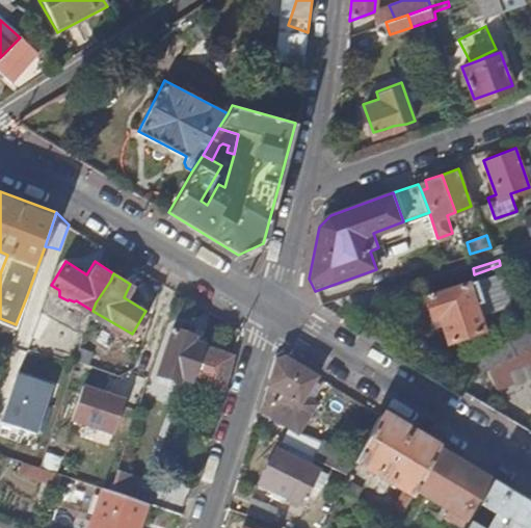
[(473,317),(468,306),(477,302),(471,283),(420,299),(428,321),(435,318),(445,343),(447,342),(460,337),(477,332),(473,317)]
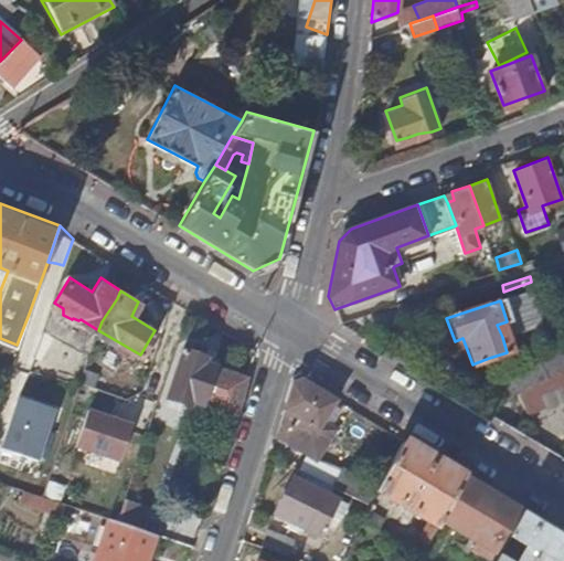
[(511,334),(507,321),(497,325),(502,337),(511,334)]
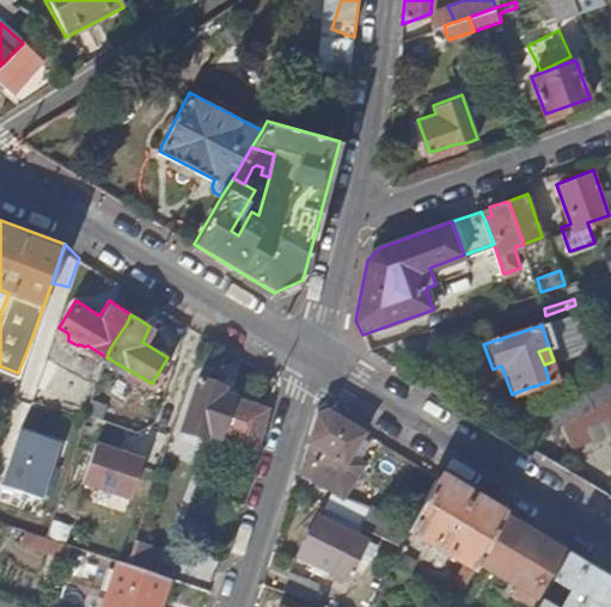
[(268,405),(242,396),(236,391),(231,388),(228,387),(227,382),(200,373),(184,425),(203,433),(209,431),(225,436),(226,433),(257,442),(268,405)]
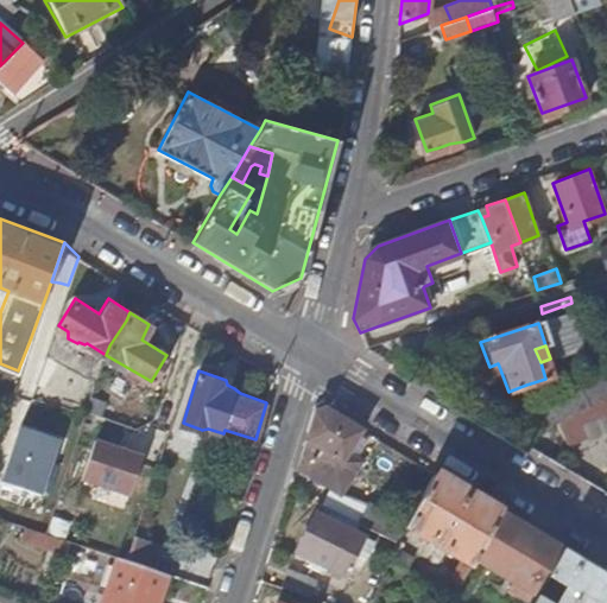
[(557,426),(606,408),(606,383),(549,405),(557,426)]
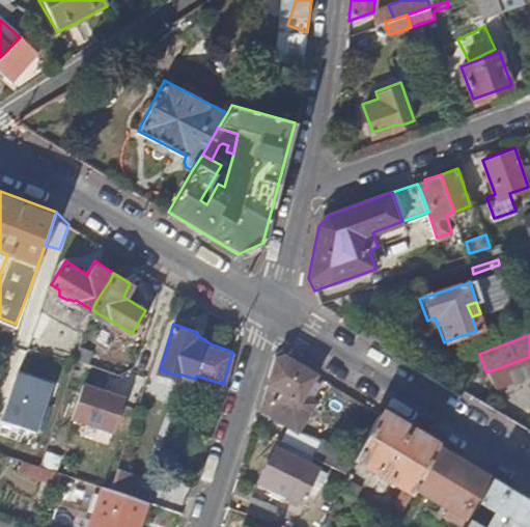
[(448,347),(461,341),(459,336),(446,341),(448,347)]
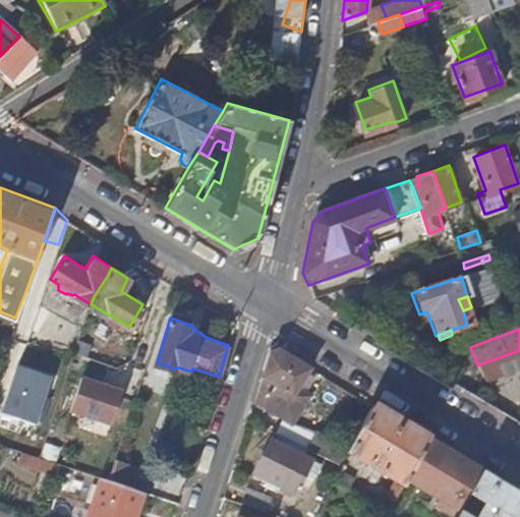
[(300,380),(309,365),(287,351),(278,347),(274,347),(272,351),(264,375),(257,391),(282,406),(300,380)]
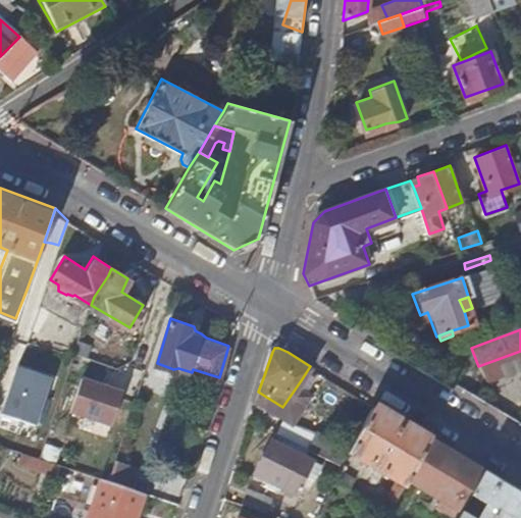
[(481,375),(520,362),(520,351),(478,366),(481,375)]
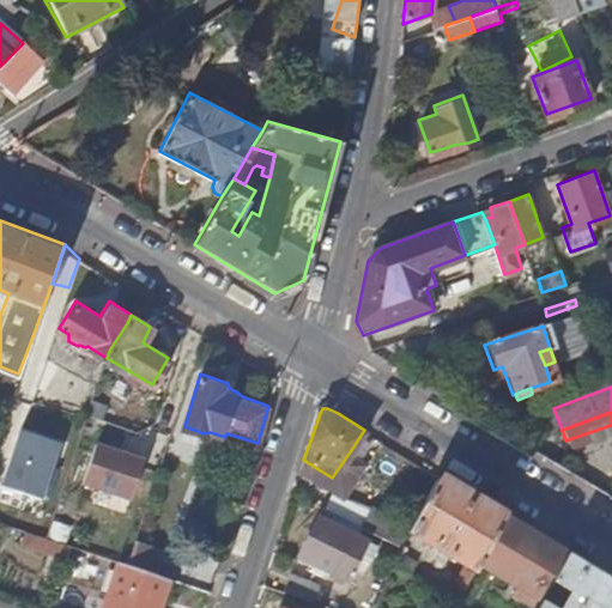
[(71,443),(24,426),(4,484),(50,500),(71,443)]
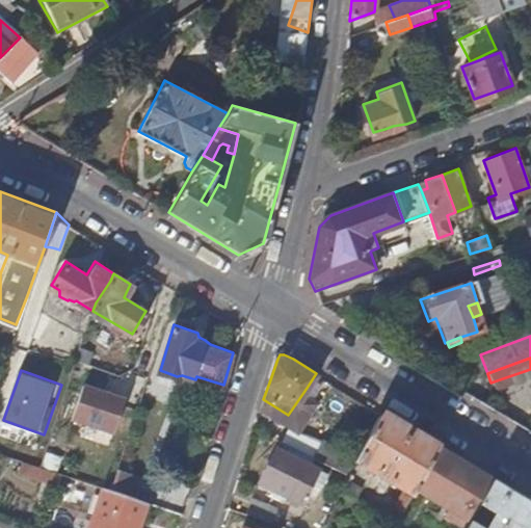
[(113,430),(126,396),(83,381),(72,416),(113,430)]
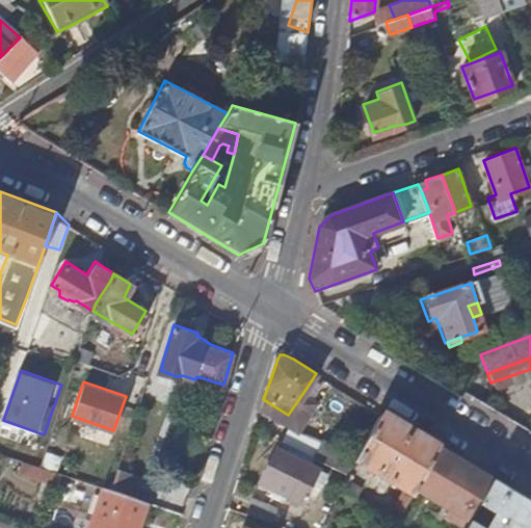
[(299,430),(321,396),(307,388),(288,415),(263,399),(260,408),(299,430)]
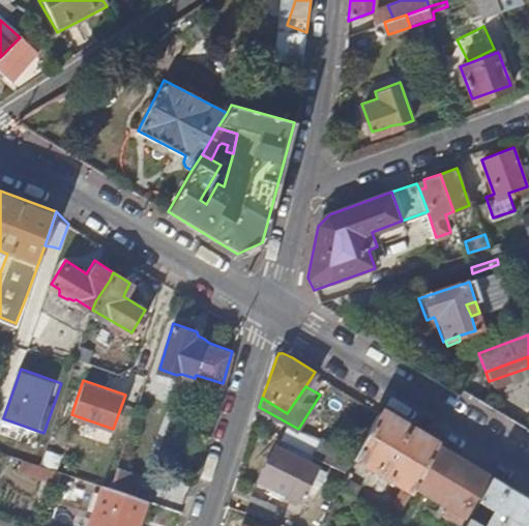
[(413,484),(436,443),(377,408),(352,456),(399,483),(410,490),(413,484)]
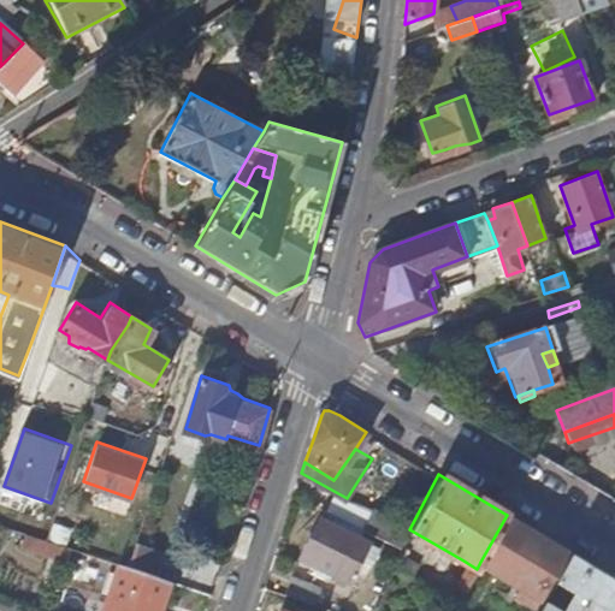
[(377,510),(352,498),(343,515),(348,516),(360,522),(368,527),(377,510)]
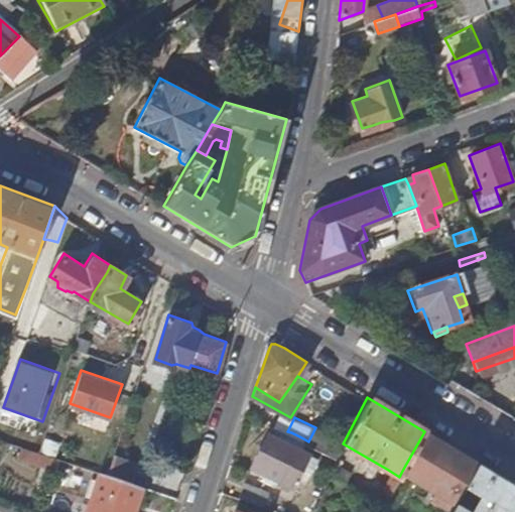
[(305,449),(308,441),(301,437),(298,442),(288,437),(291,432),(287,431),(278,426),(273,434),(268,430),(266,432),(264,436),(251,464),(290,486),(307,450),(305,449)]
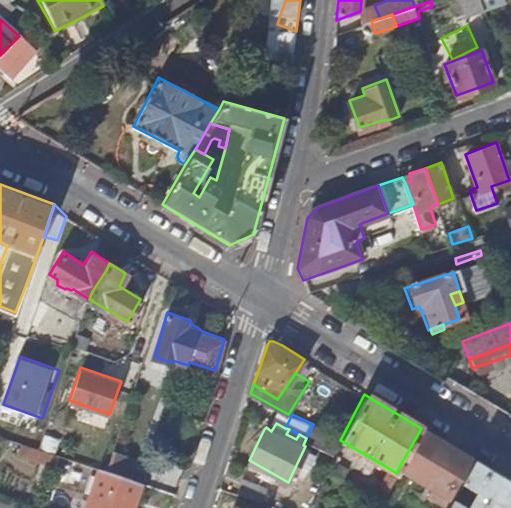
[(332,445),(336,436),(313,424),(306,438),(330,450),(332,445)]
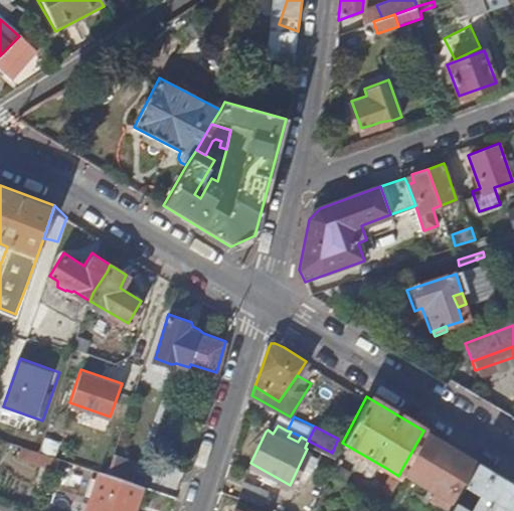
[(456,501),(479,463),(423,431),(401,470),(430,486),(456,501)]
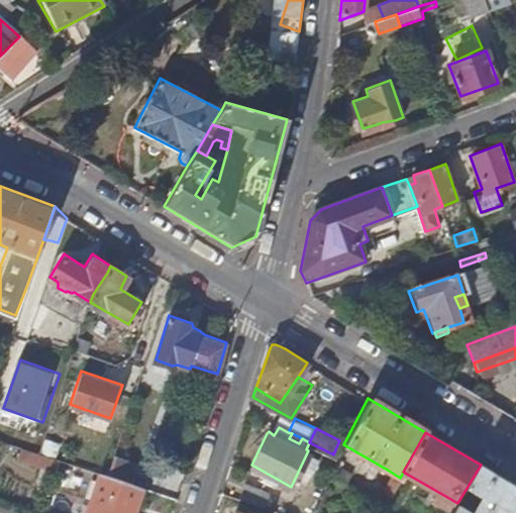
[(302,438),(292,433),(289,438),(299,443),(302,438)]
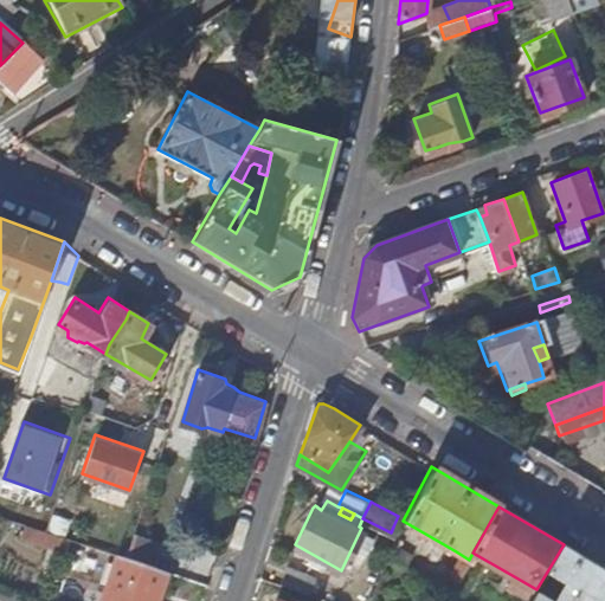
[(50,528),(26,523),(23,538),(64,548),(71,515),(53,511),(50,528)]
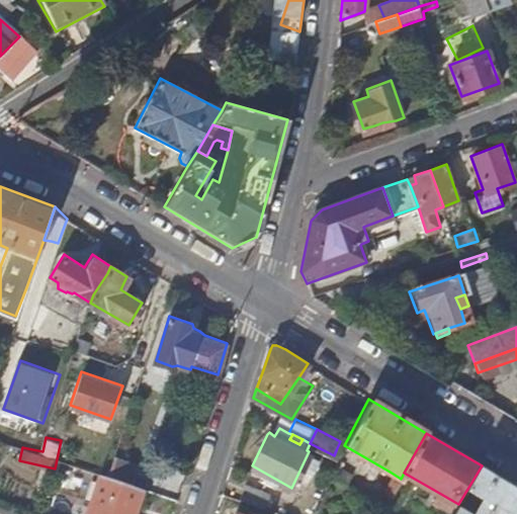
[(135,483),(142,462),(115,452),(108,474),(135,483)]
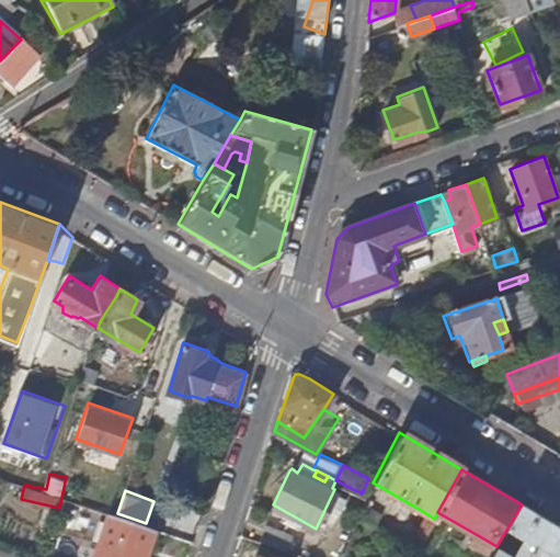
[(379,512),(379,509),(363,503),(358,515),(369,518),(377,519),(379,512)]
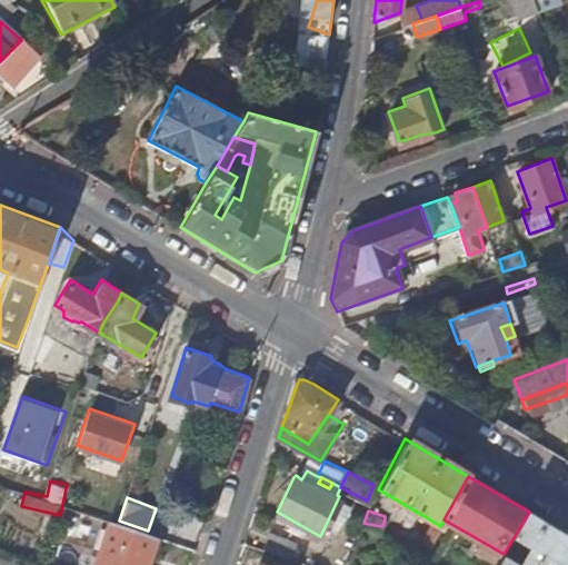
[(567,534),(538,517),(529,512),(504,554),(497,564),(567,564),(567,534)]
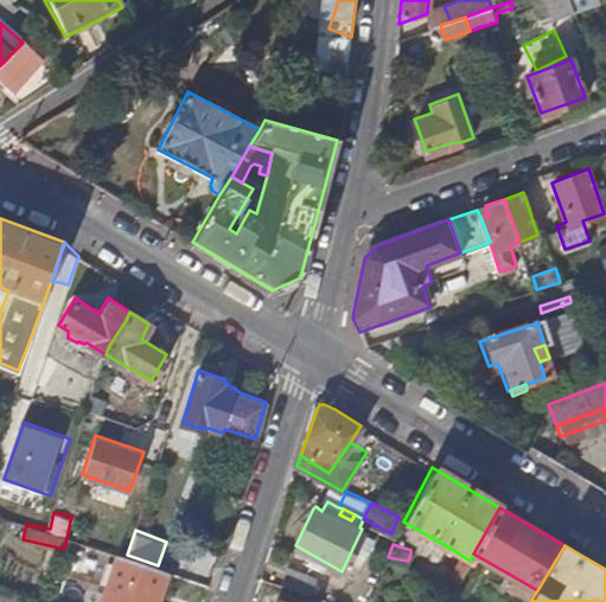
[(158,601),(168,569),(158,565),(127,555),(117,552),(102,601),(158,601)]
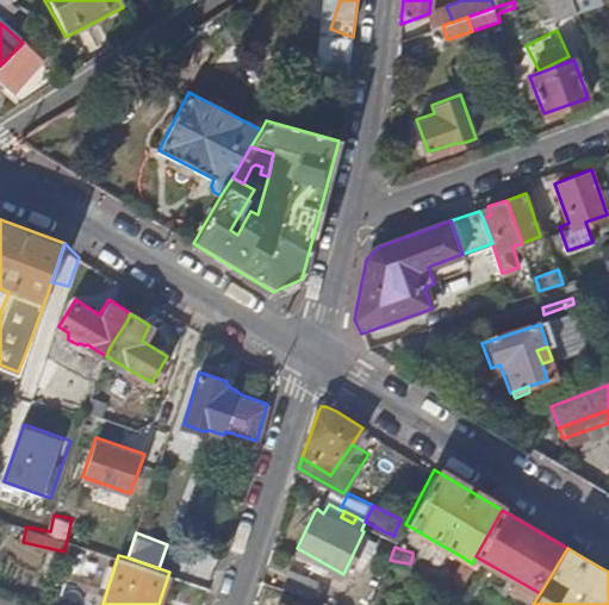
[(458,590),(472,563),(459,555),(448,574),(440,591),(453,599),(458,590)]
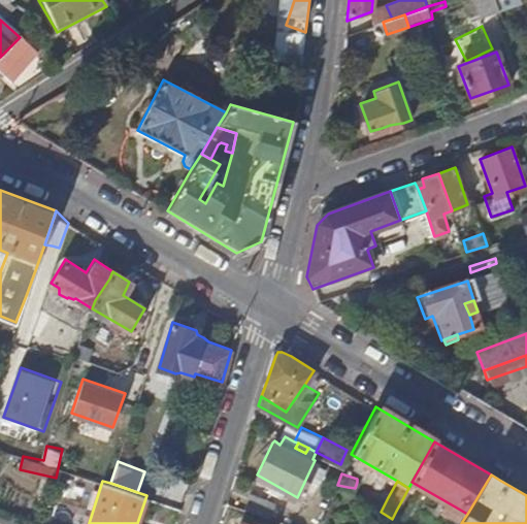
[(273,517),(277,501),(249,490),(243,506),(273,517)]
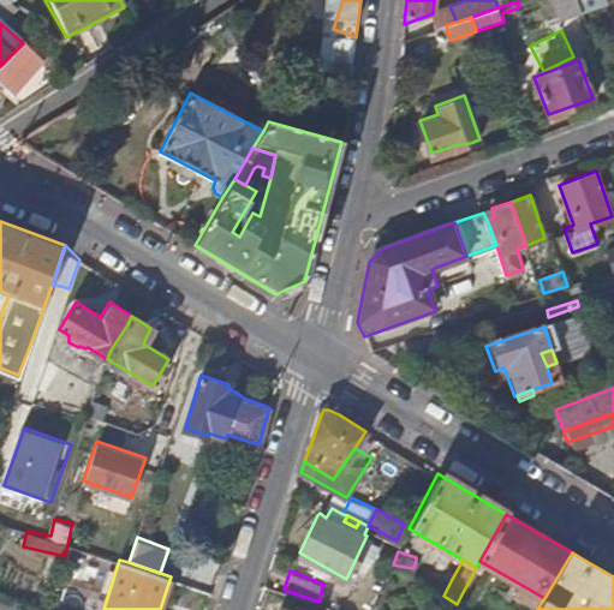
[(537,609),(544,598),(513,580),(506,594),(530,609),(537,609)]
